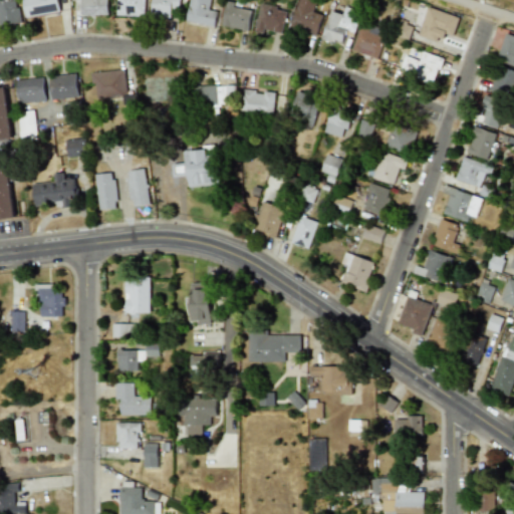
[(0,0),(0,26),(19,23),(14,0),(0,0)]
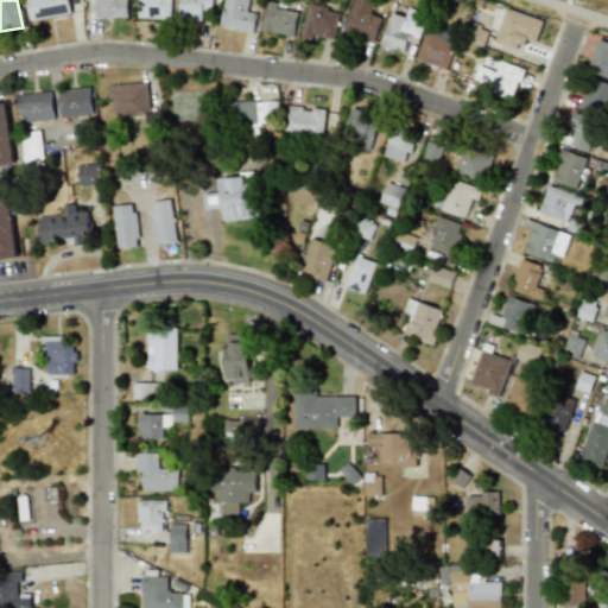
[(71,13),(68,0),(26,0),(31,21),(71,13)]
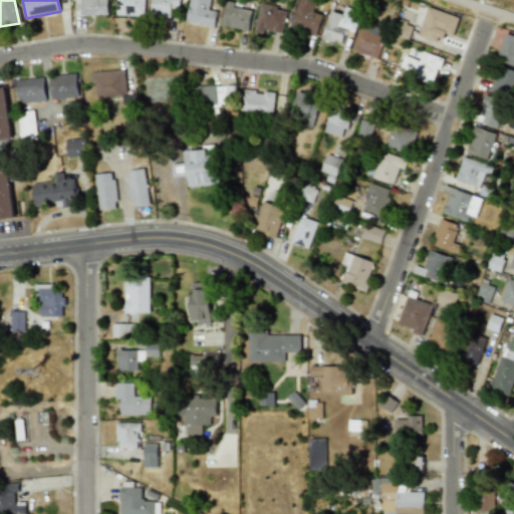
[(106,0),(79,0),(80,15),(107,15),(106,0)]
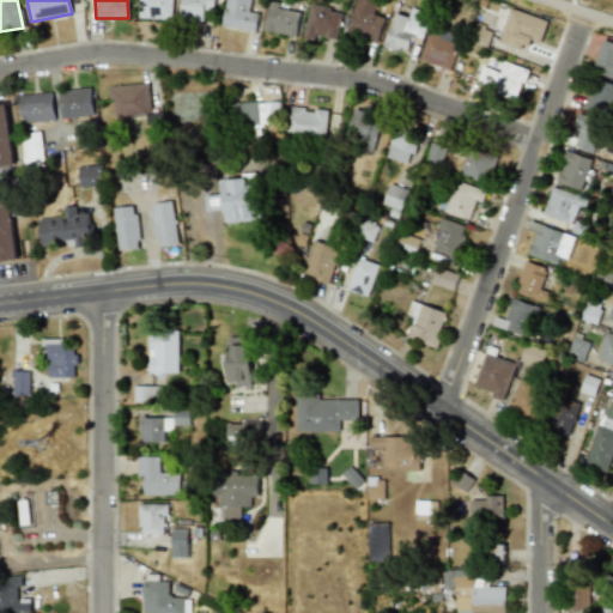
[(171,0),(139,0),(139,18),(171,19),(171,0)]
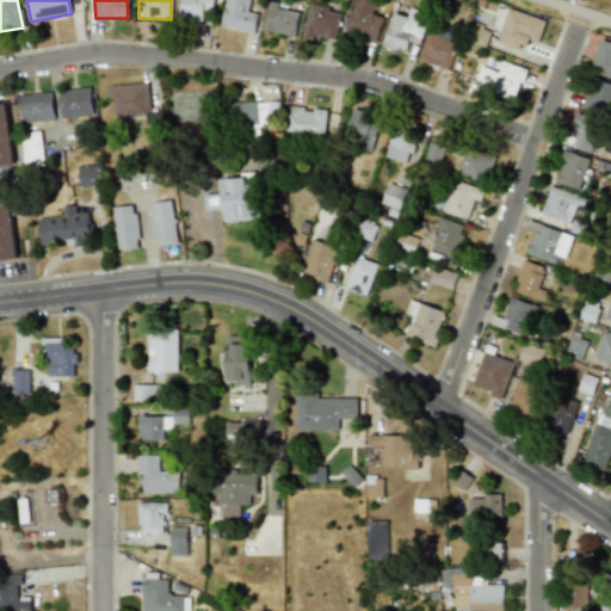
[(179,0),(178,17),(202,19),(203,8),(213,8),(213,0),(179,0)]
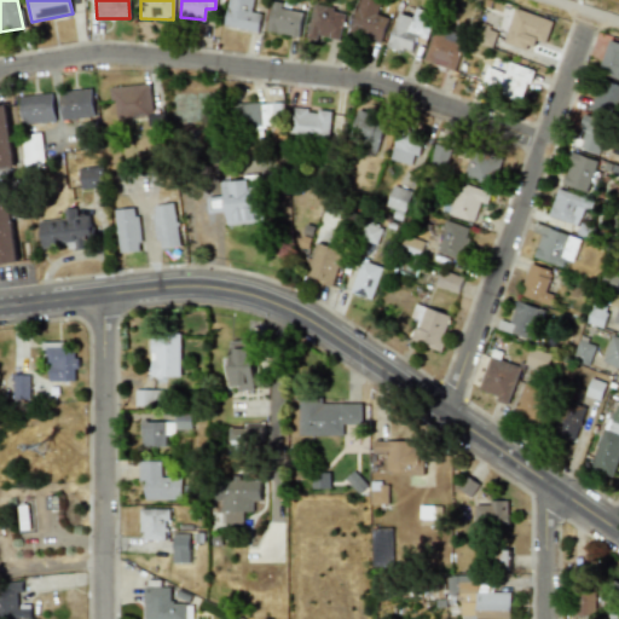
[(261,15),(250,12),(253,0),(231,0),(225,25),(256,33),(261,15)]
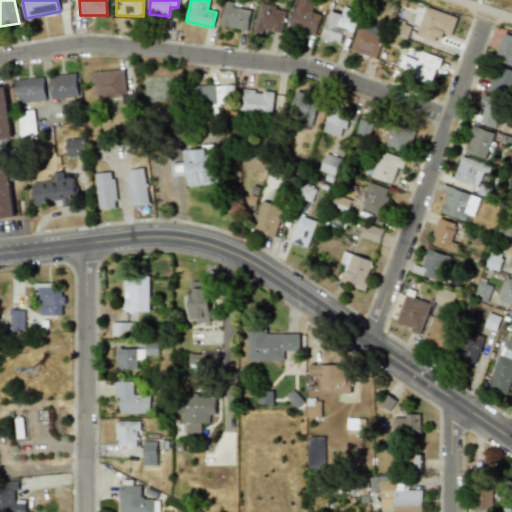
[(321,14),(311,12),(314,0),(296,0),(290,29),(316,35),(321,14)]
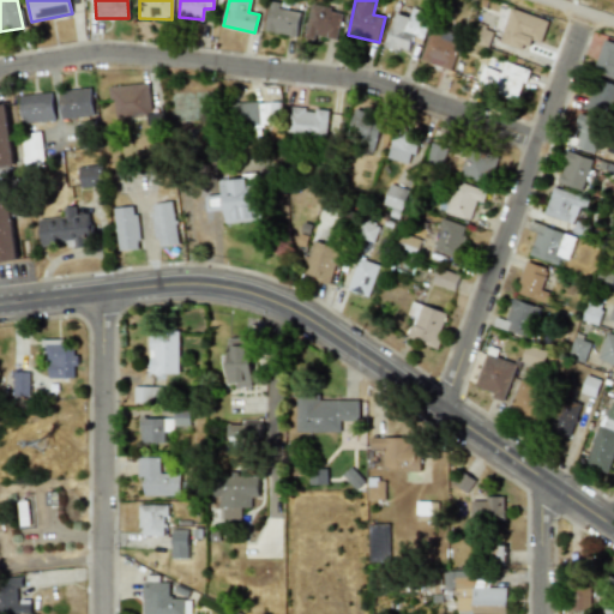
[(300,12),(278,8),(280,4),(270,1),(265,31),(295,36),(300,12)]
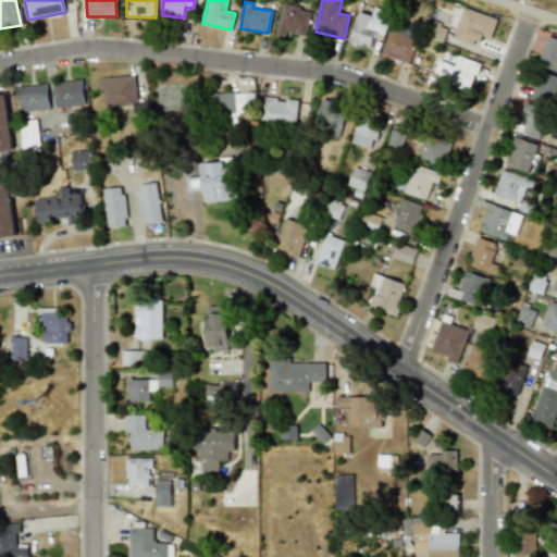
[(305,36),(311,11),(283,4),(275,34),(284,36),(285,32),(305,36)]
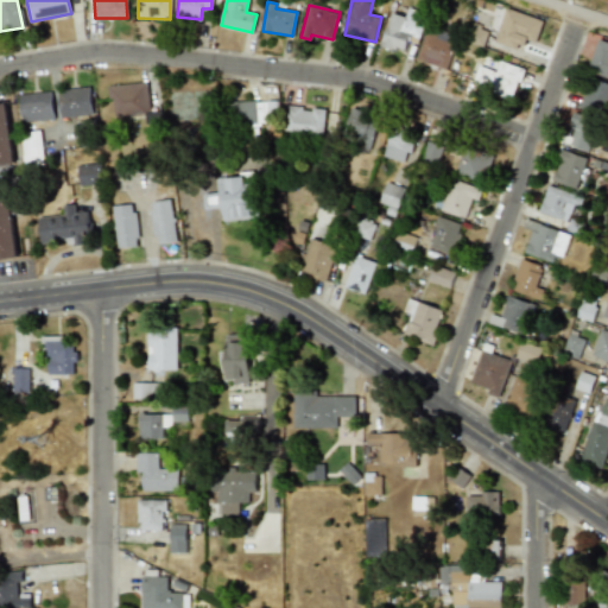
[(391,13),(380,45),(403,52),(407,40),(417,44),(426,14),(409,8),(405,17),(391,13)]
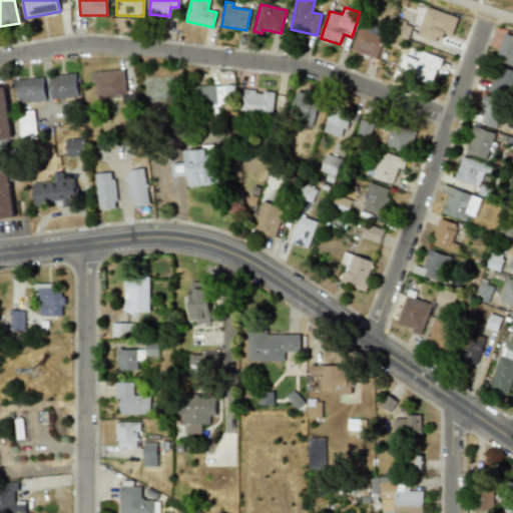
[(458,17),(427,7),(417,35),(439,43),(443,33),(452,36),(458,17)]
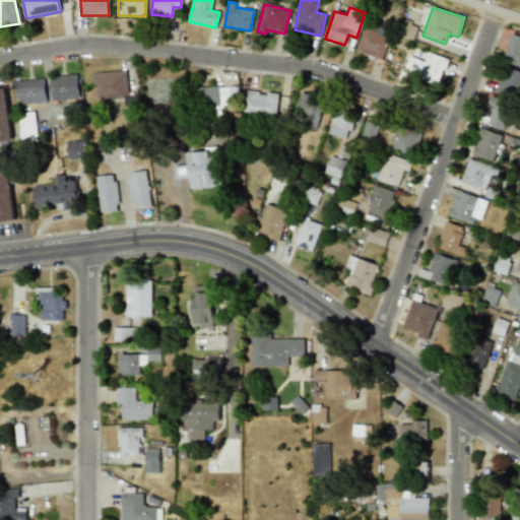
[(392,31),(367,22),(355,51),(381,60),(392,31)]
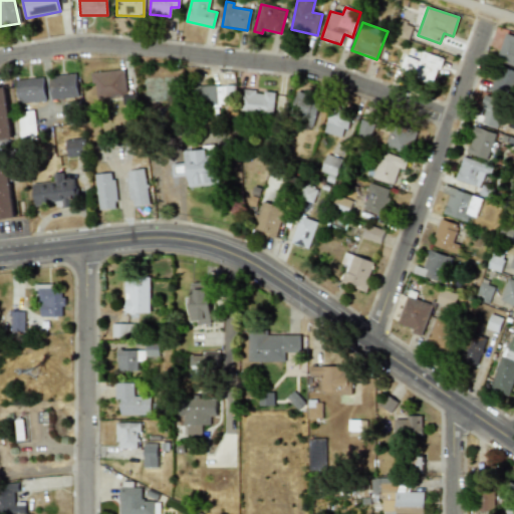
[(407,40),(412,28),(399,23),(394,35),(407,40)]
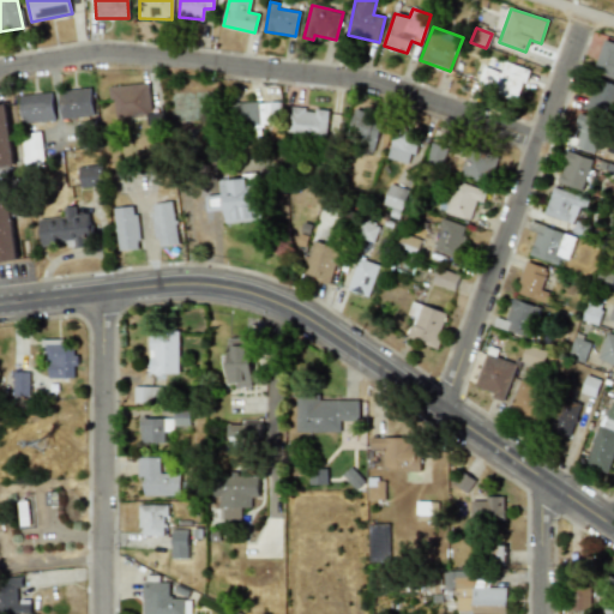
[(613,43),(603,40),(591,72),(613,79),(613,43)]
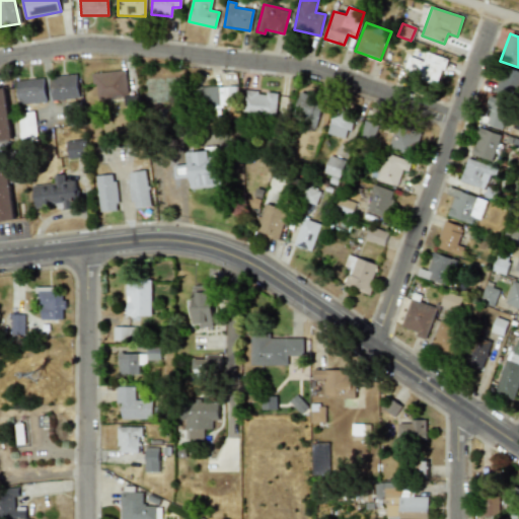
[(446,58),(426,53),(424,61),(408,57),(403,75),(439,83),(446,58)]
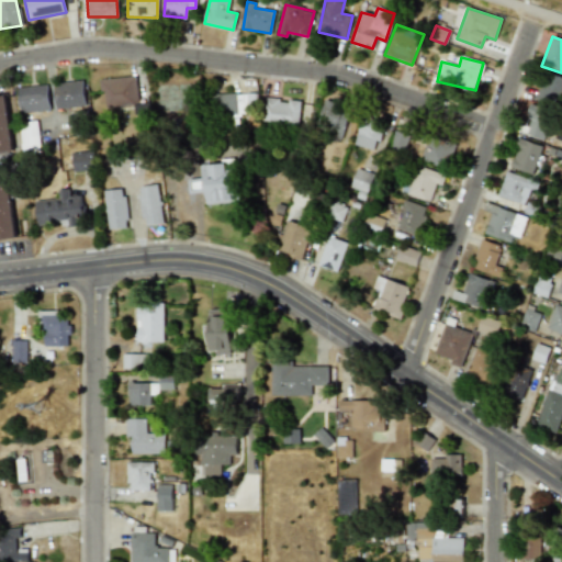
[(534,100),(554,109),(561,89),(561,77),(546,71),(534,100)]
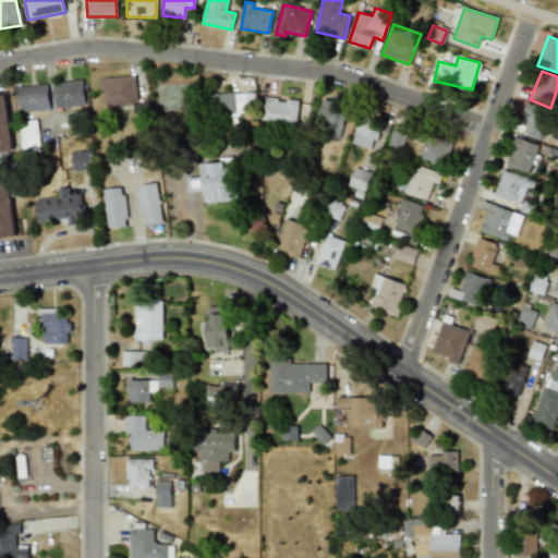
[(106,107),(137,104),(135,75),(98,79),(99,91),(104,91),(106,107)]
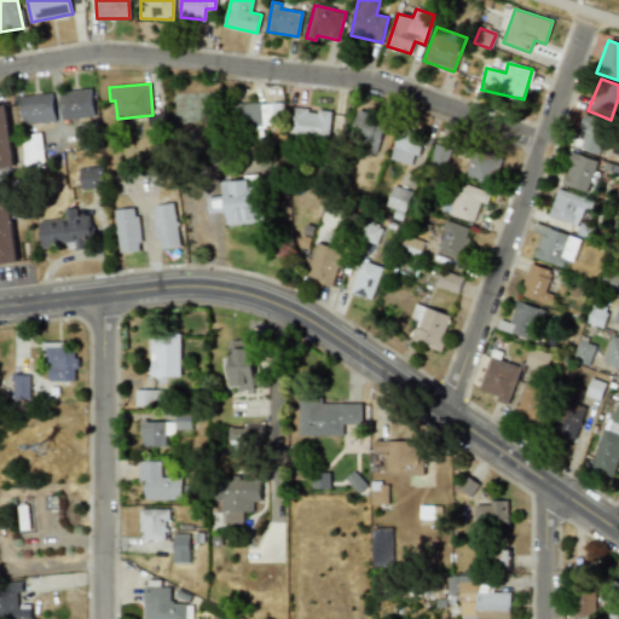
[(59,91),(61,120),(93,119),(91,90),(59,91)]
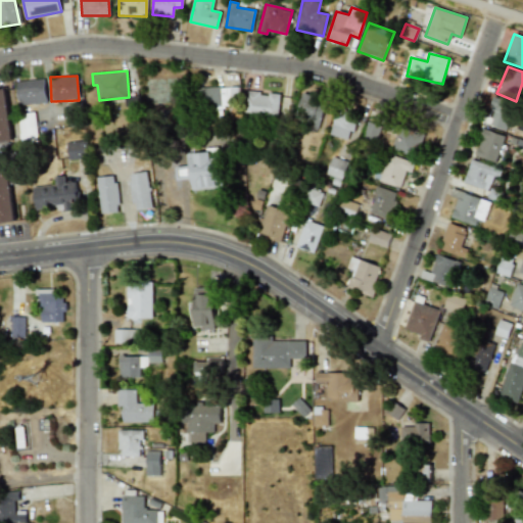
[(16,81),(17,105),(45,103),(44,79),(16,81)]
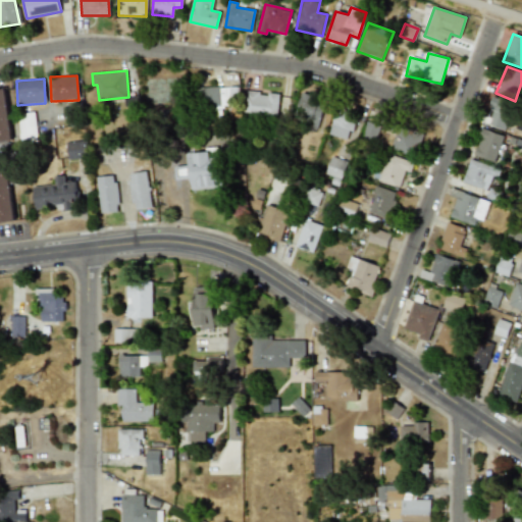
[(239,103),(238,86),(199,89),(200,110),(210,110),(211,116),(221,115),(221,104),(239,103)]
